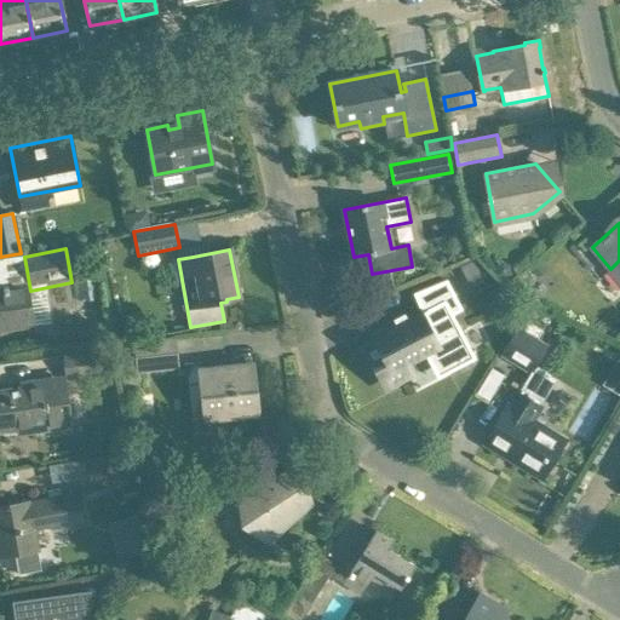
[(368,351),(386,385),(409,373),(401,357),(431,340),(448,373),(475,359),(446,303),(455,298),(447,280),(414,293),(422,313),(407,320),(403,314),(394,319),(397,325),(375,337),(380,345),(368,351)]
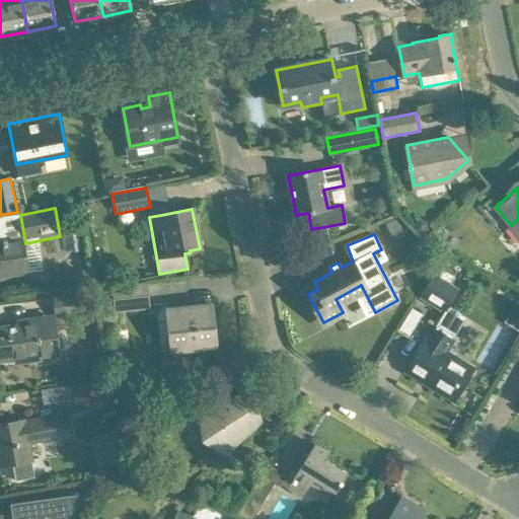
[(0,276),(27,273),(22,238),(7,240),(6,239),(2,239),(3,241),(0,241),(0,276)]
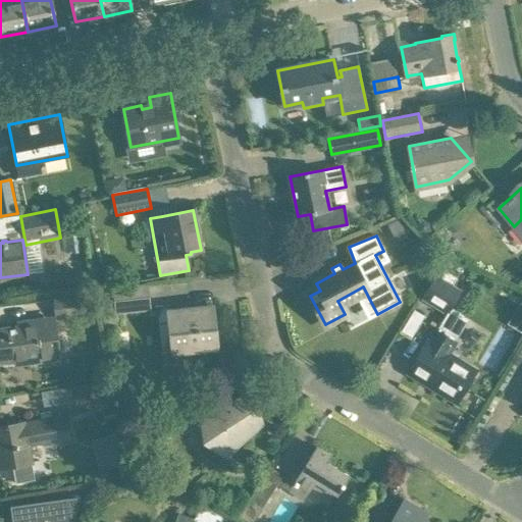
[(451,307),(459,295),(462,290),(437,274),(423,298),(447,313),(437,327),(439,328),(437,332),(435,331),(427,346),(425,344),(410,370),(411,370),(437,385),(435,389),(456,402),(475,370),(448,354),(469,318),(451,307)]
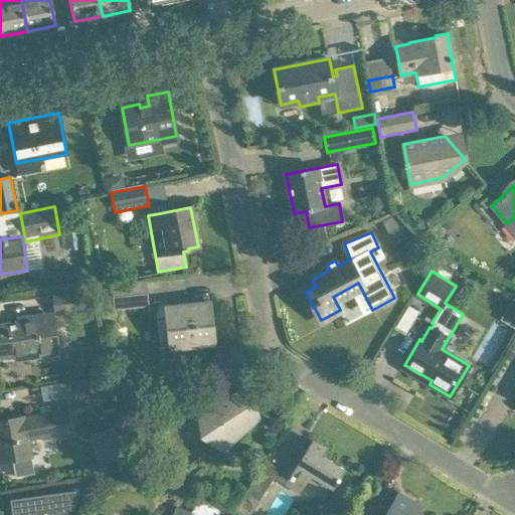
[(149,309),(147,291),(145,281),(110,285),(113,313),(149,309)]
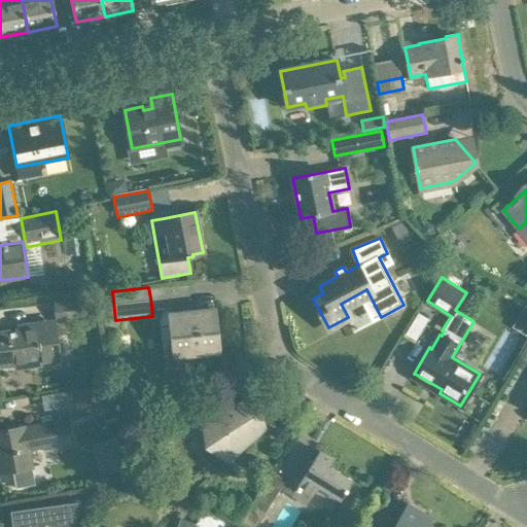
[(99,319),(97,297),(96,292),(53,299),(56,324),(99,319)]
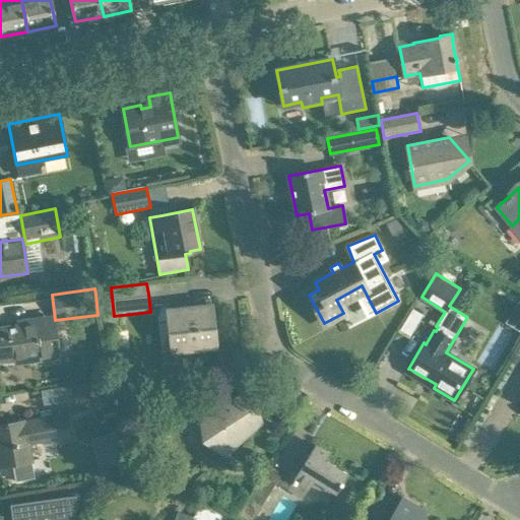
[(518,327),(519,324),(519,299),(508,321),(518,327)]
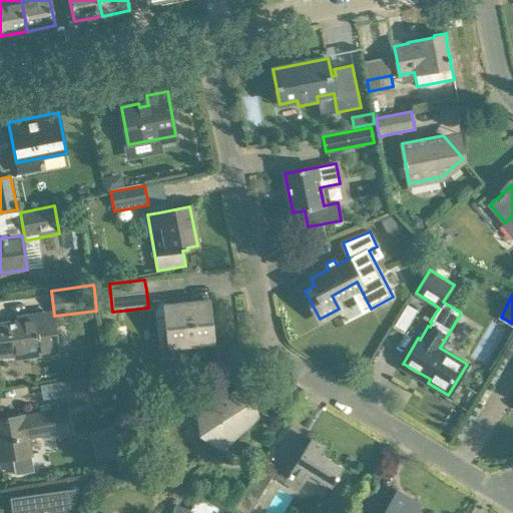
[(165,326),(159,366),(186,370),(191,344),(212,342),(208,302),(165,306),(167,326),(165,326)]
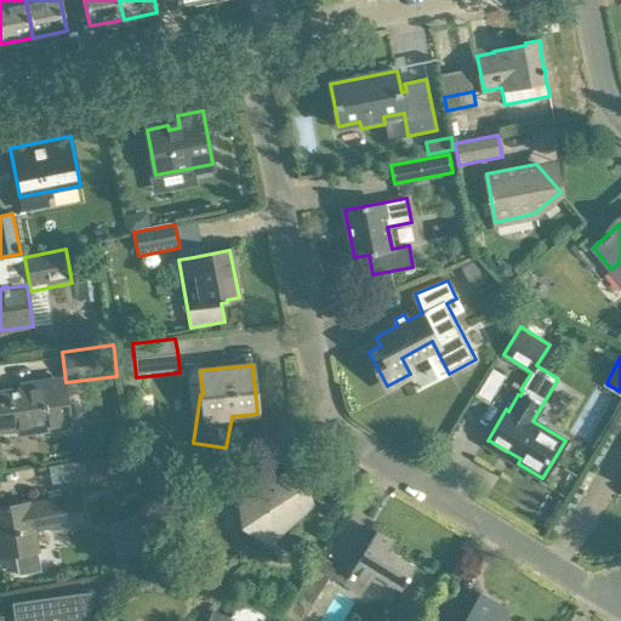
[(494,371),(479,393),(489,399),(503,377),(494,371)]
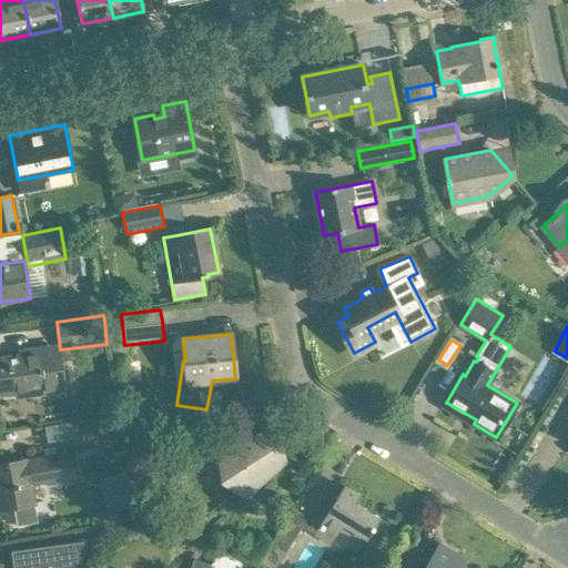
[(29,394),(46,392),(64,389),(60,352),(0,359),(0,393),(29,389),(29,394)]
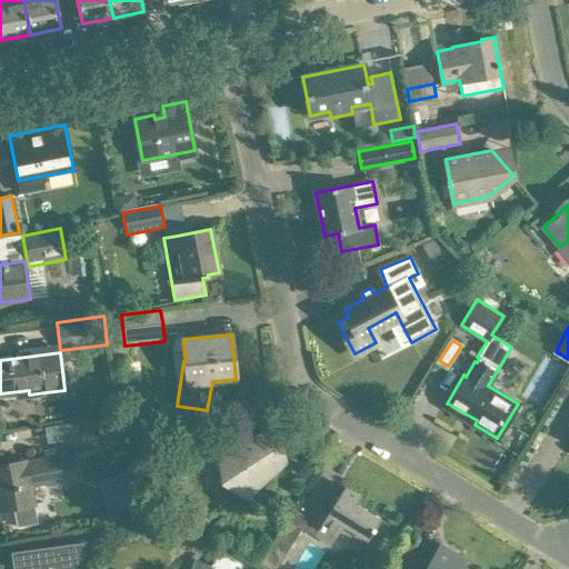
[(112,412),(78,418),(83,449),(118,442),(112,412)]
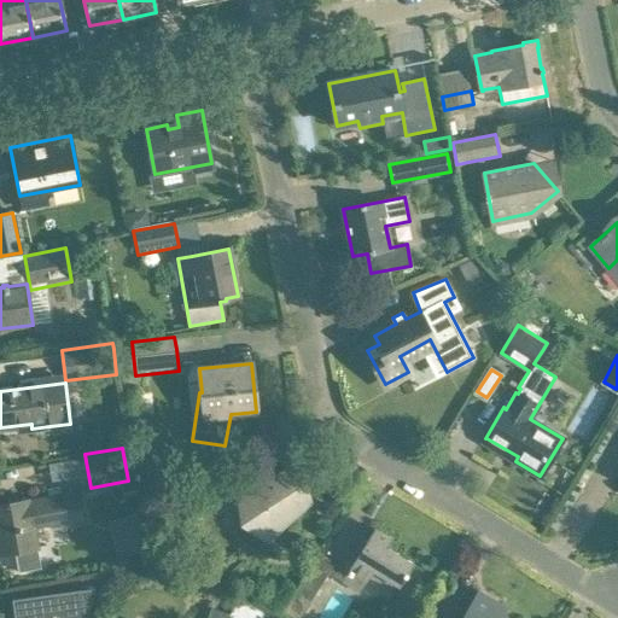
[(303,483),(290,470),(237,493),(246,516),(242,524),(270,538),(310,501),(301,484),(303,483)]
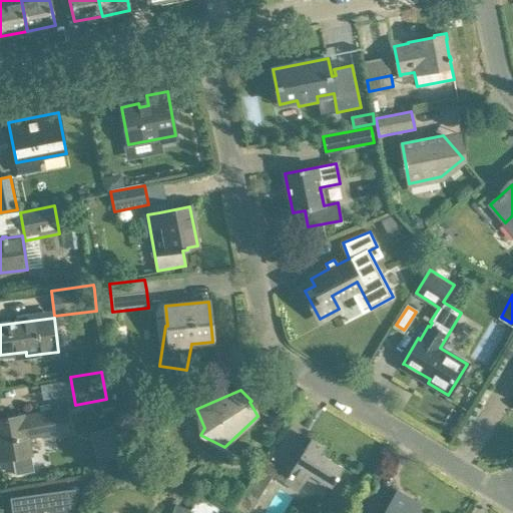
[(23,415),(0,419),(0,460),(12,458),(15,475),(34,472),(28,437),(53,433),(54,435),(70,432),(65,408),(24,416),(23,415)]
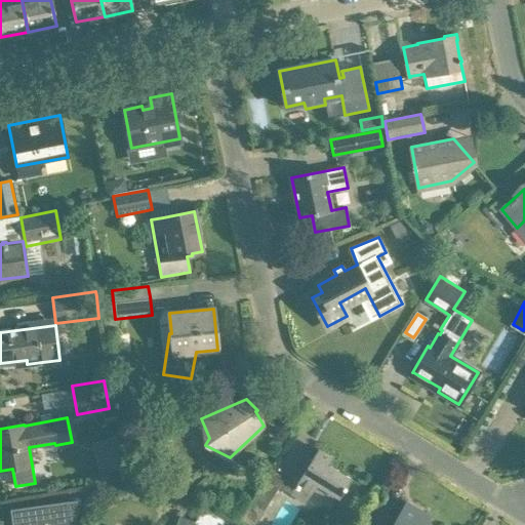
[(97,438),(101,471),(125,469),(121,436),(97,438)]
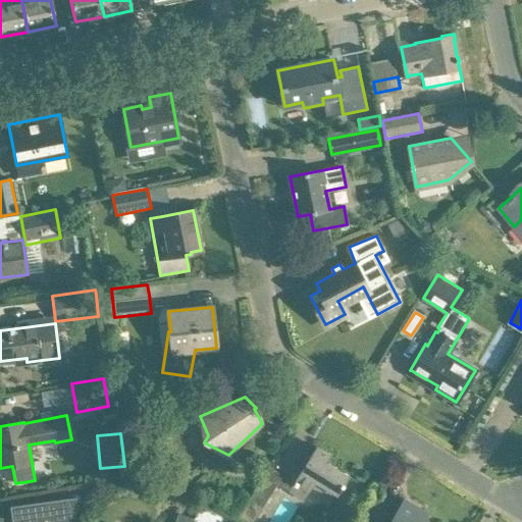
[(302,500),(314,481),(335,494),(348,475),(325,462),(330,455),(317,447),(310,458),(309,457),(304,465),(301,463),(289,483),(266,470),(238,518),(246,521),(254,521),(277,484),(302,500)]
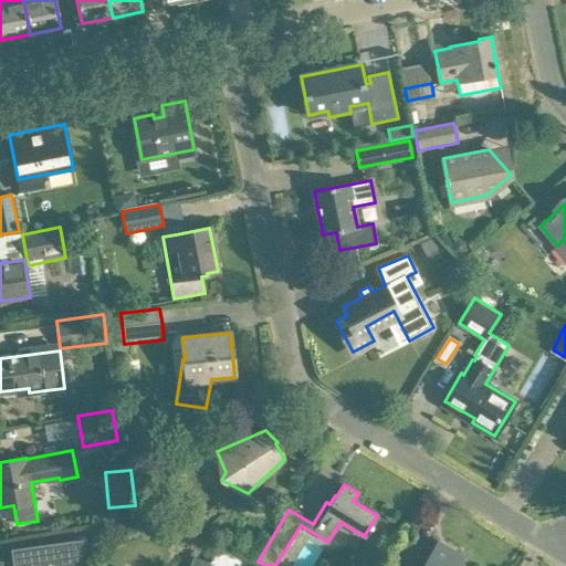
[(71,541),(63,565),(79,565),(88,538),(71,541)]
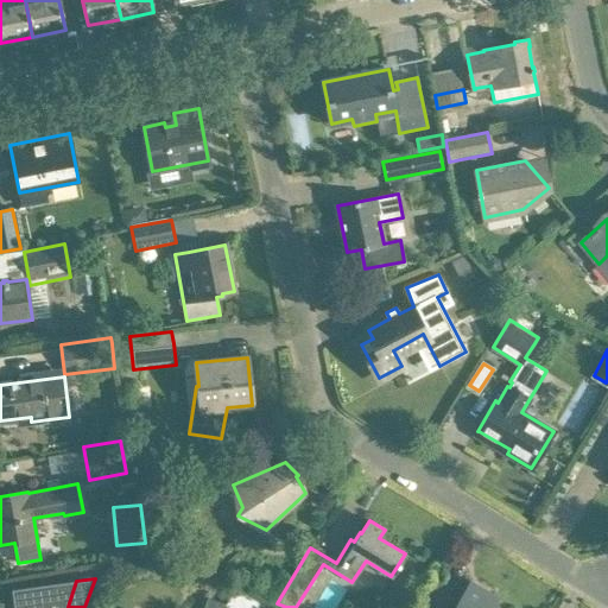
[(52,607),(54,607),(58,607),(68,607),(76,581),(31,587),(27,607),(52,607)]
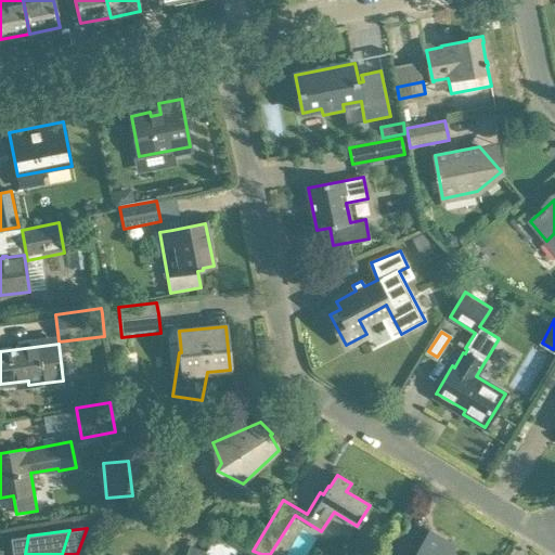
[(194,531),(185,554),(204,554),(210,537),(194,531)]
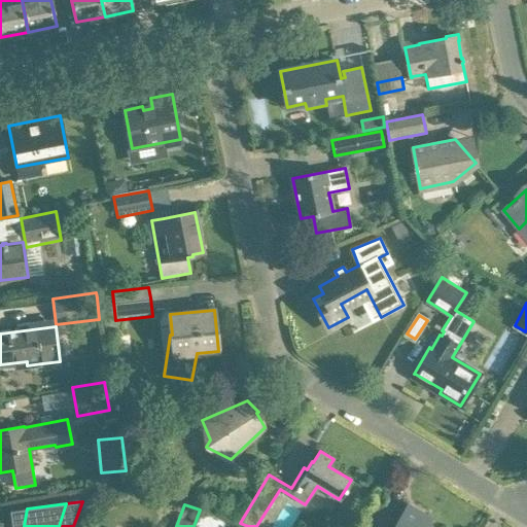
[(409,504),(394,526),(428,526),(424,525),(429,517),(409,504)]
